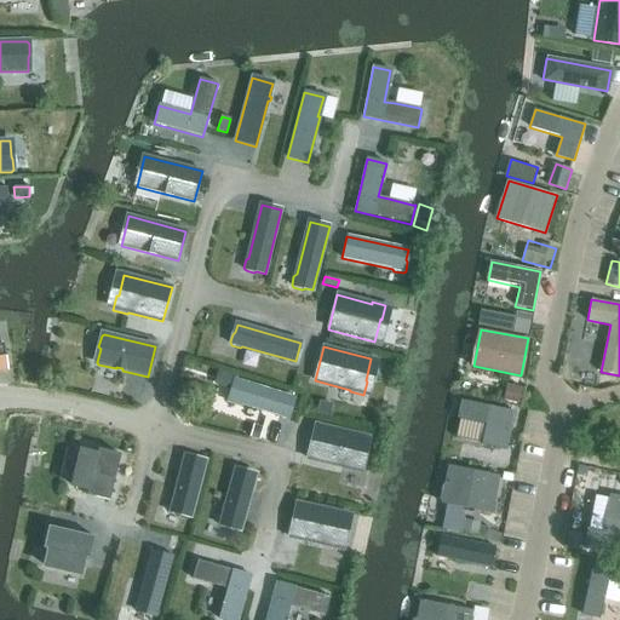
[(228,399),(228,401),(229,403),(237,406),(240,405),(290,419),(297,399),(236,380),(233,390),(230,391),(228,399)]
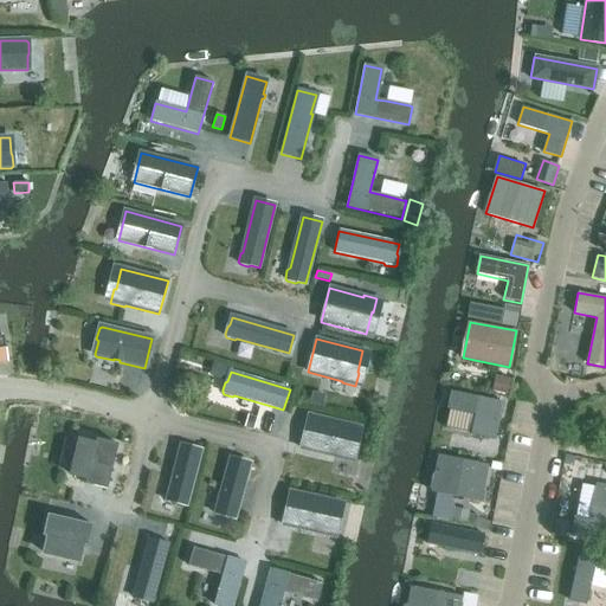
[(326,395),(313,392),(310,406),(323,408),(326,395)]
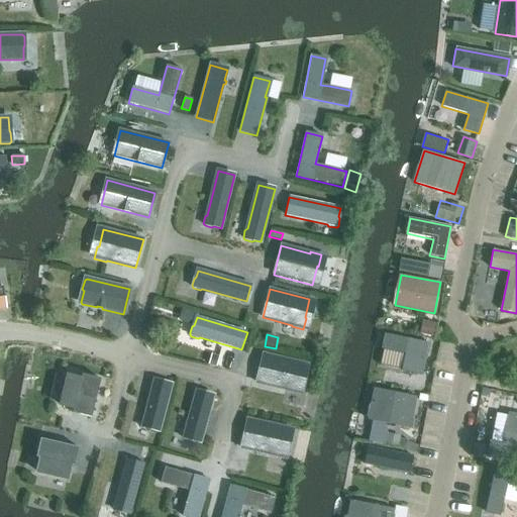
[(406,372),(422,375),(429,343),(388,334),(385,349),(410,354),(406,372)]
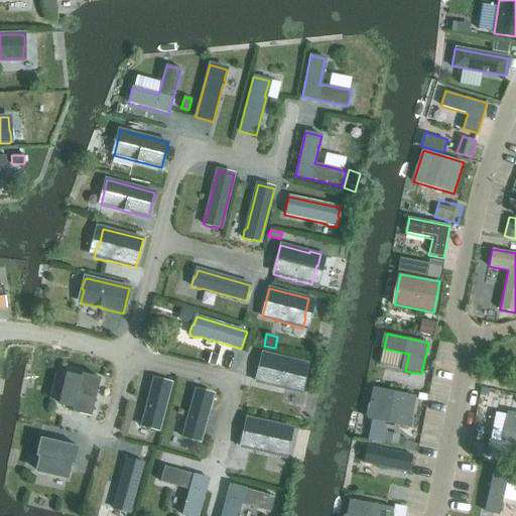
[(262,354),(255,382),(285,389),(284,390),(296,393),(298,382),(297,381),(302,363),(262,354)]
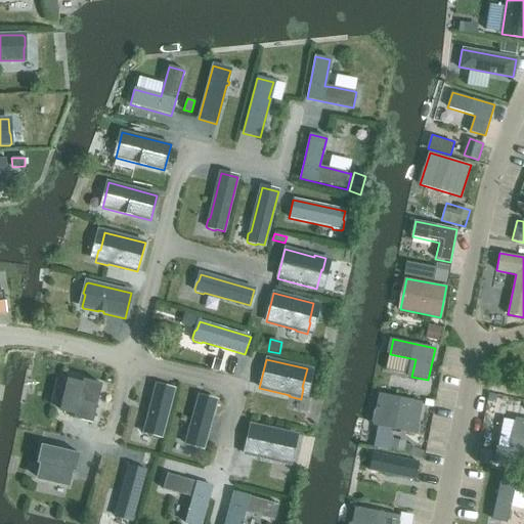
[(215,360),(212,368),(219,370),(222,362),(215,360)]
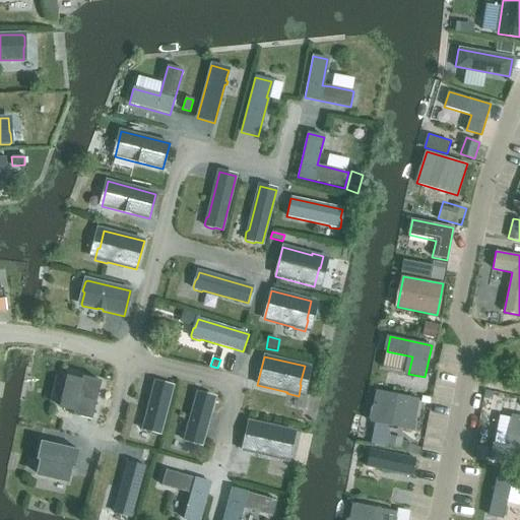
[(68,379),(61,408),(74,411),(73,415),(91,420),(95,405),(92,405),(94,396),(98,397),(101,382),(82,377),(81,382),(68,379)]
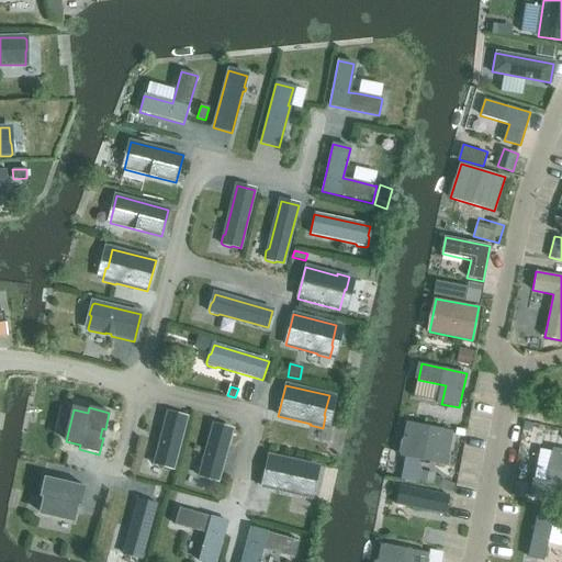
[(155,457),(154,463),(155,465),(161,468),(164,467),(172,469),(186,417),(168,413),(157,456),(155,457)]
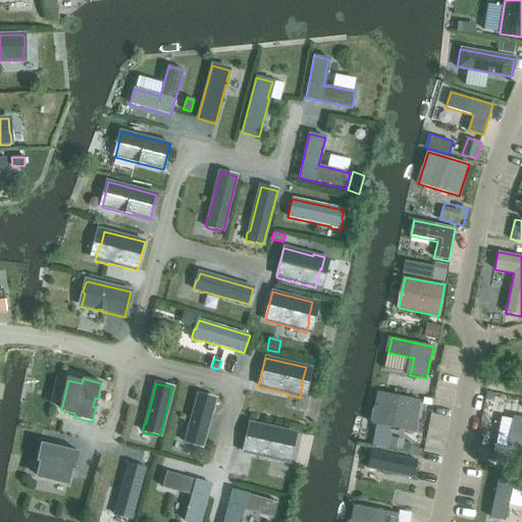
[(414,433),(421,401),(379,392),(376,406),(372,409),(370,420),(372,424),(414,433)]
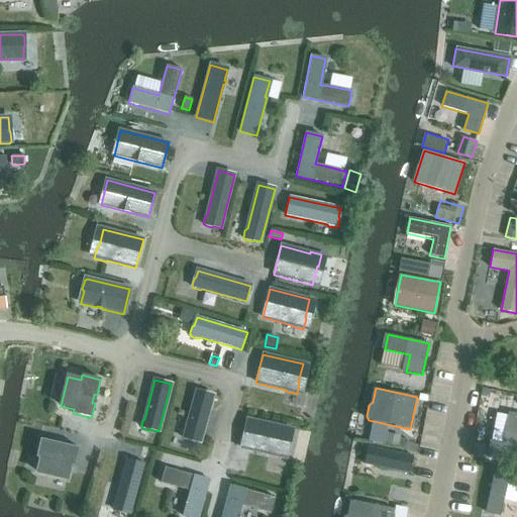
[(184,430),(182,437),(184,439),(190,441),(192,440),(200,442),(213,395),(197,391),(186,429),(184,430)]
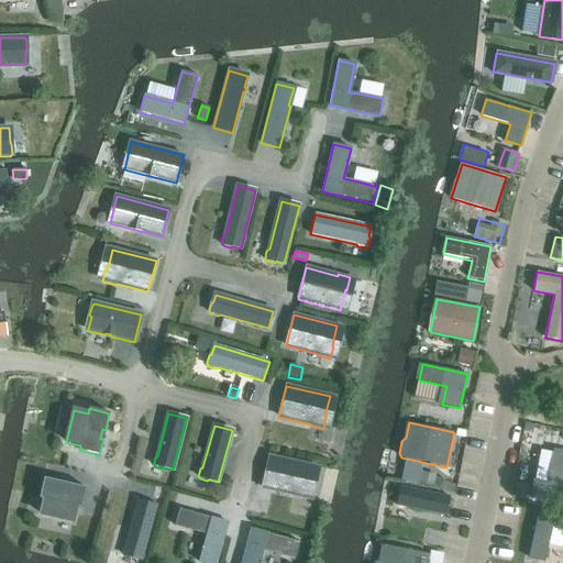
[(562,450),(562,431),(552,431),(552,450),(562,450)]
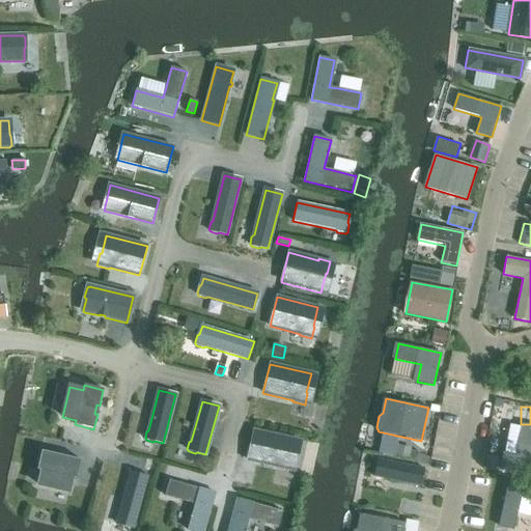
[(530,427),(522,425),(516,456),(503,453),(500,469),(530,474),(530,427)]
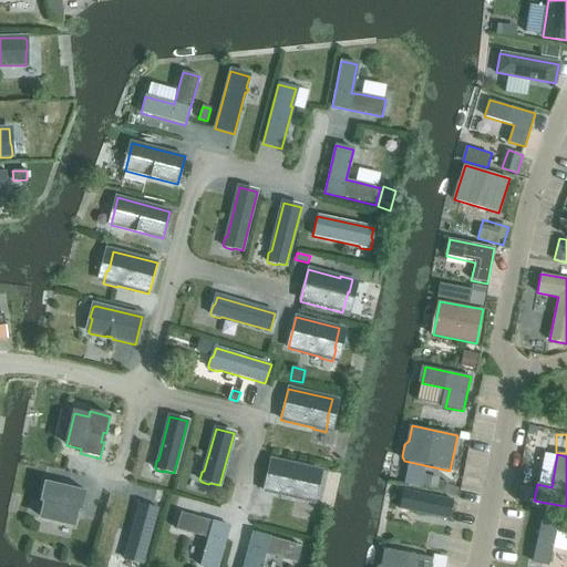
[(271,460),(264,491),(296,498),(296,500),(309,503),(311,490),(310,488),(315,470),(271,460)]
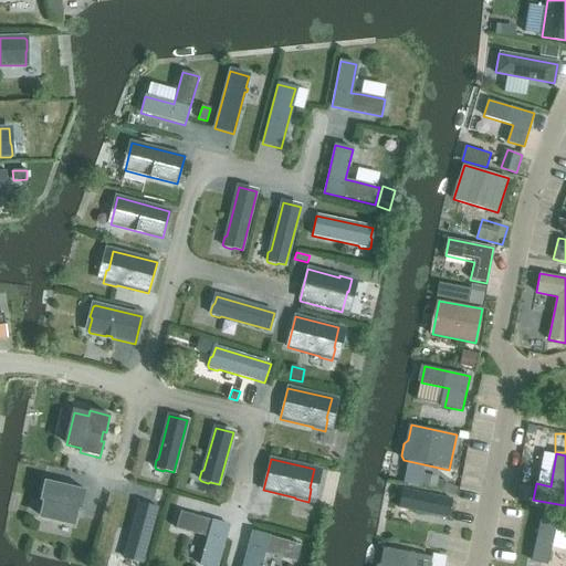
[(44,481),(39,501),(44,502),(41,517),(73,524),(76,510),(82,511),(86,491),(70,486),(61,484),(44,481)]
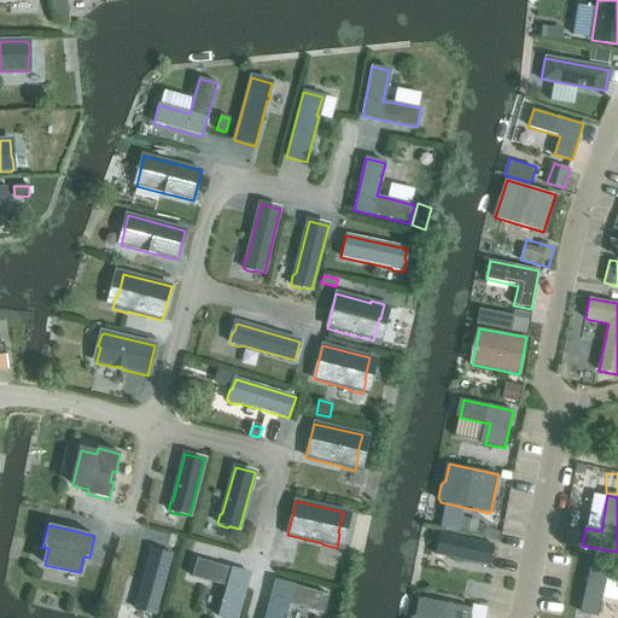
[(566,532),(564,544),(579,548),(582,536),(566,532)]
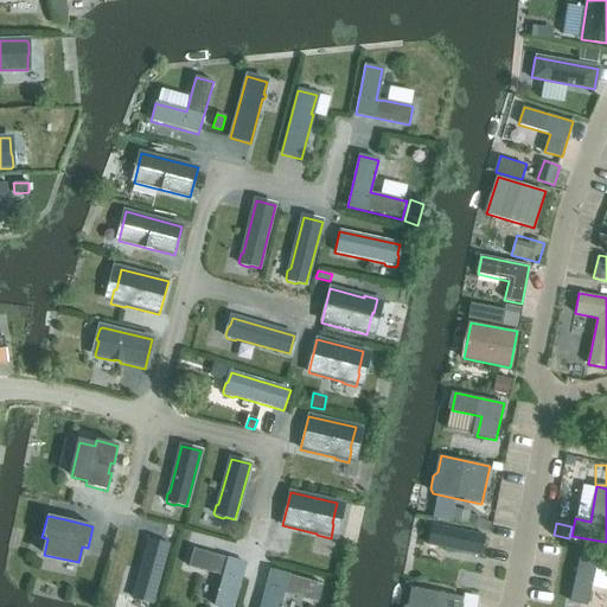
[(485,536),(433,525),(429,545),(480,556),(485,536)]
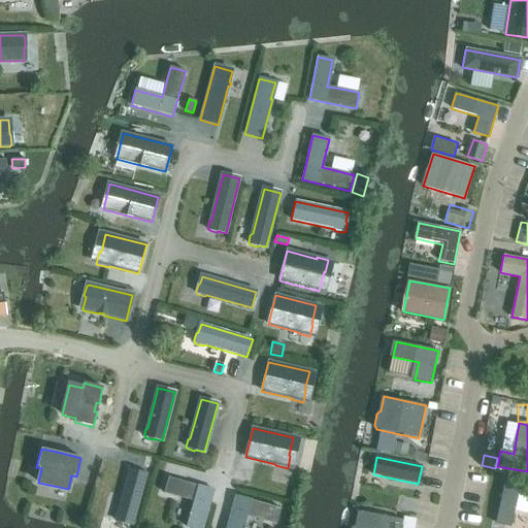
[(145,458),(144,464),(146,468),(153,469),(155,460),(145,458)]
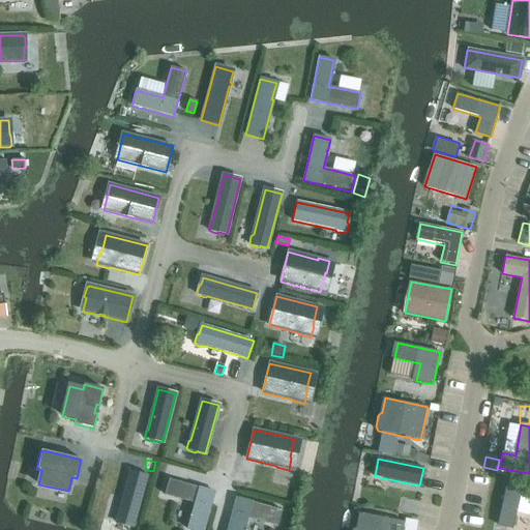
[(119,511),(116,523),(134,528),(148,474),(131,469),(120,508),(119,508),(118,511),(119,511)]
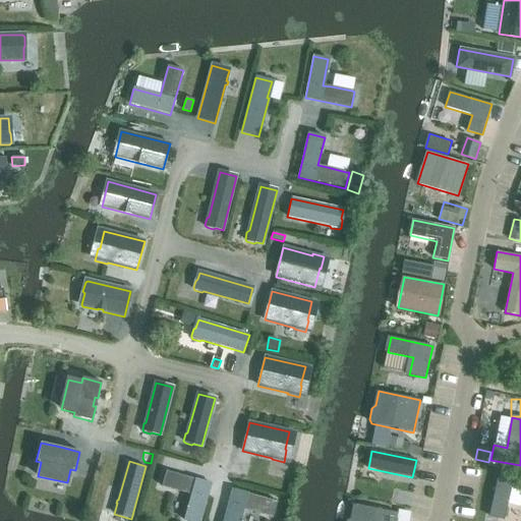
[(166,471),(162,486),(191,496),(184,520),(185,520),(200,520),(211,484),(166,471)]
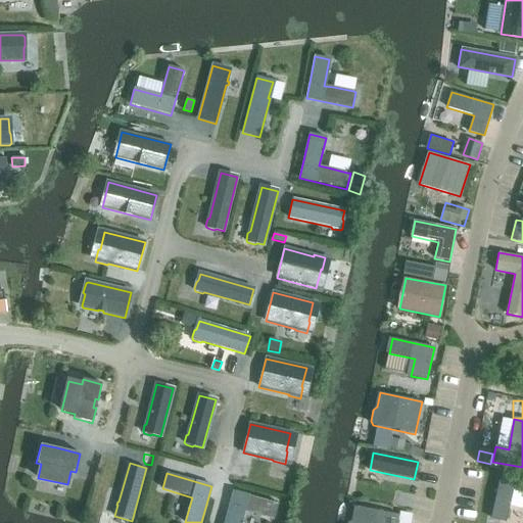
[(500,477),(491,519),(507,522),(515,480),(500,477)]
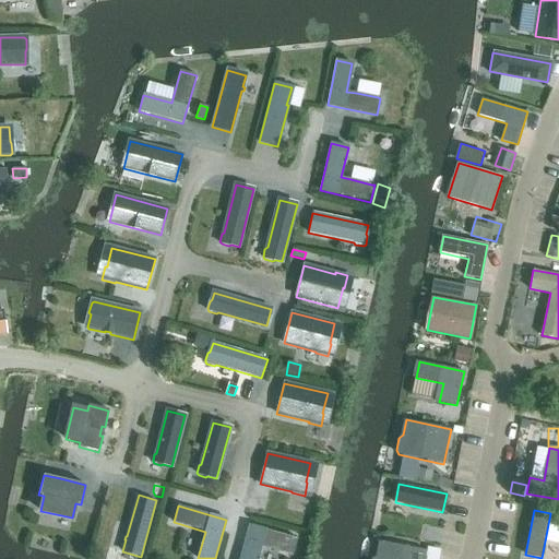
[(249,525),(239,558),(257,558),(261,546),(293,555),(297,538),(249,525)]
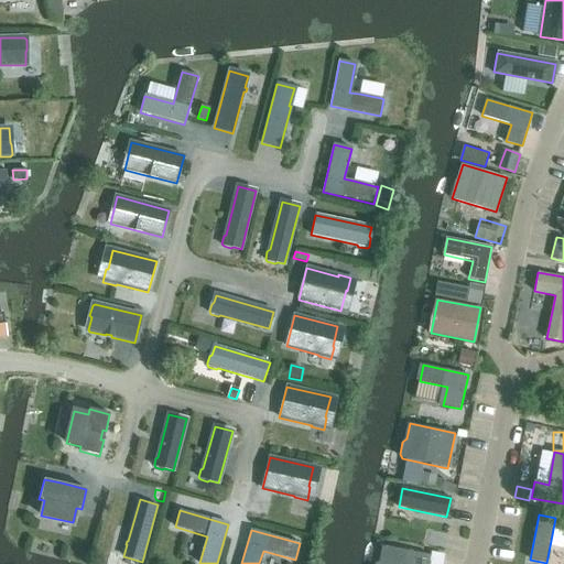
[(427,563),(430,555),(383,546),(380,562),(377,563),(427,563)]
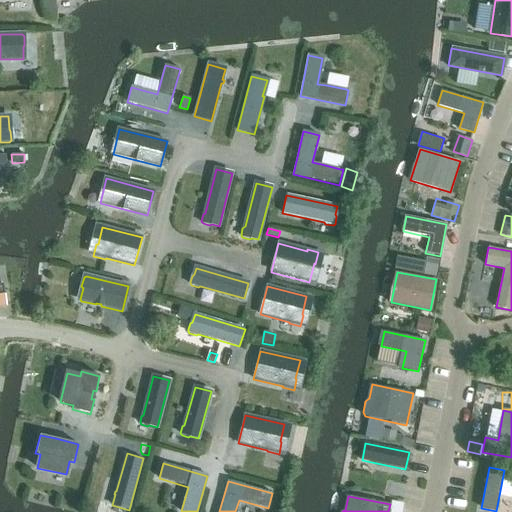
[(394,501),(392,511),(402,511),(404,503),(394,501)]
